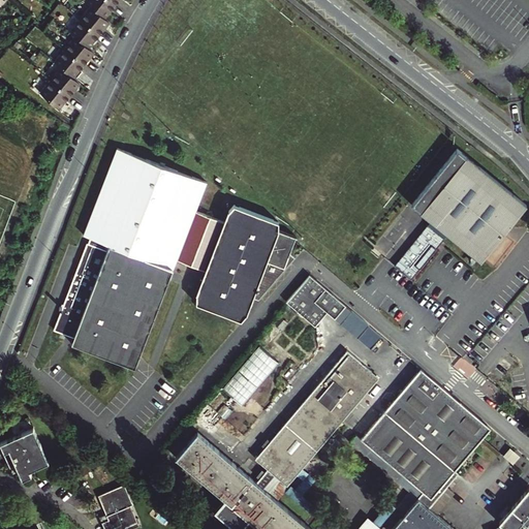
[(105,19),(116,6),(109,0),(89,0),(87,3),(91,7),(105,19)]
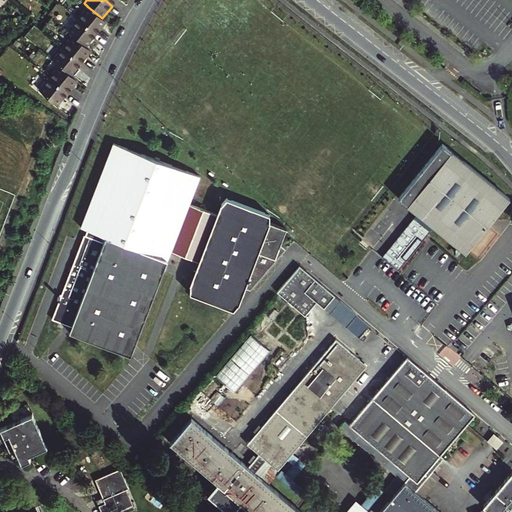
[(102,18),(88,7),(78,19),(97,34),(107,22),(102,18)]
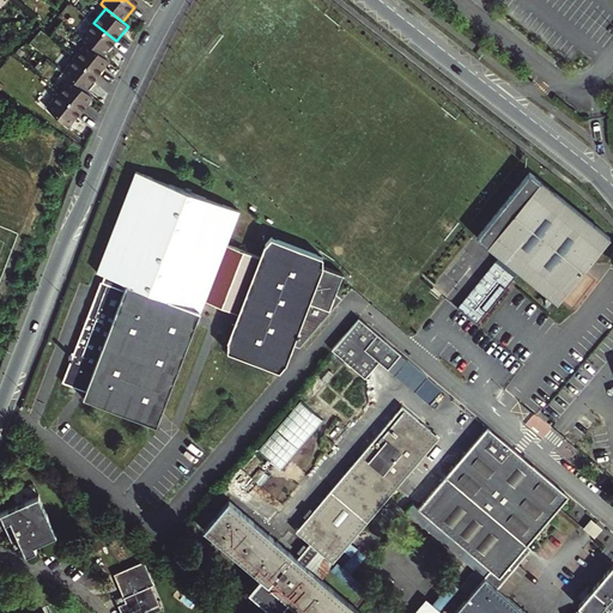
[(116,41),(93,23),(82,38),(87,43),(103,56),(116,41)]
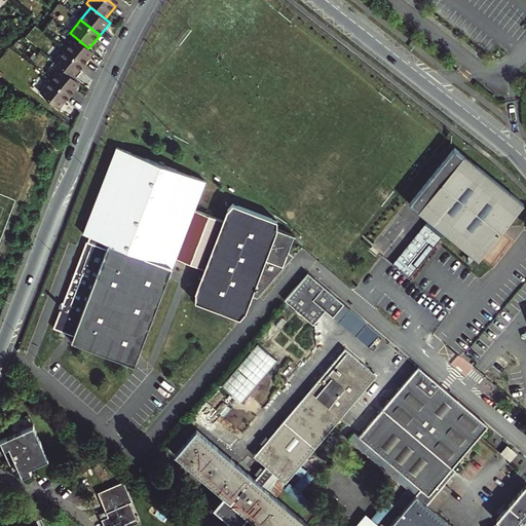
[(75,37),(65,49),(83,65),(94,52),(88,48),(75,37)]
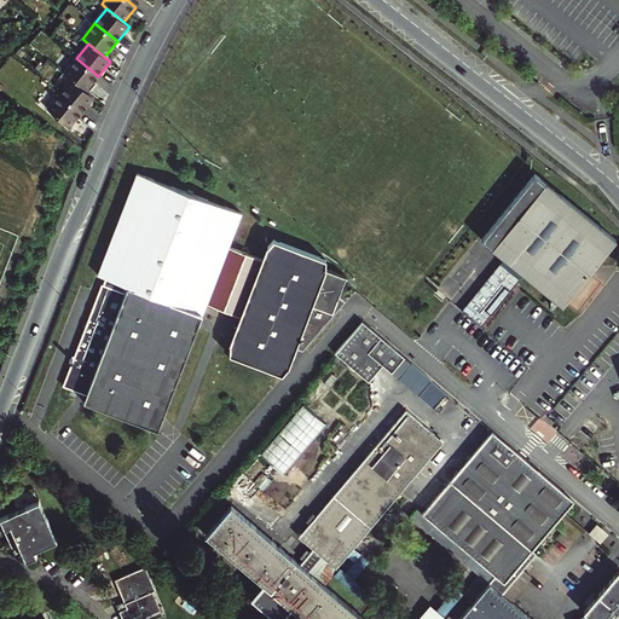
[(86,91),(98,76),(76,58),(63,73),(71,79),(86,91)]
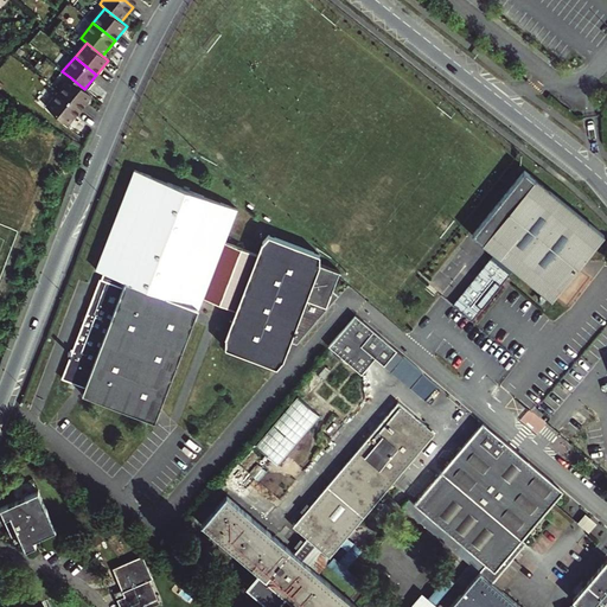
[(84,89),(70,77),(58,93),(80,110),(91,95),(84,89)]
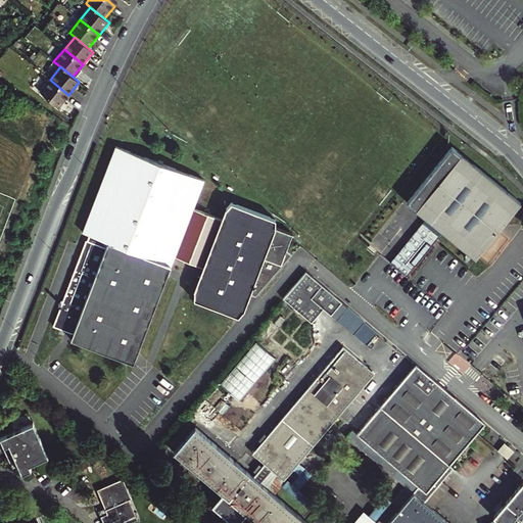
[(68,95),(50,80),(39,92),(58,107),(68,95)]
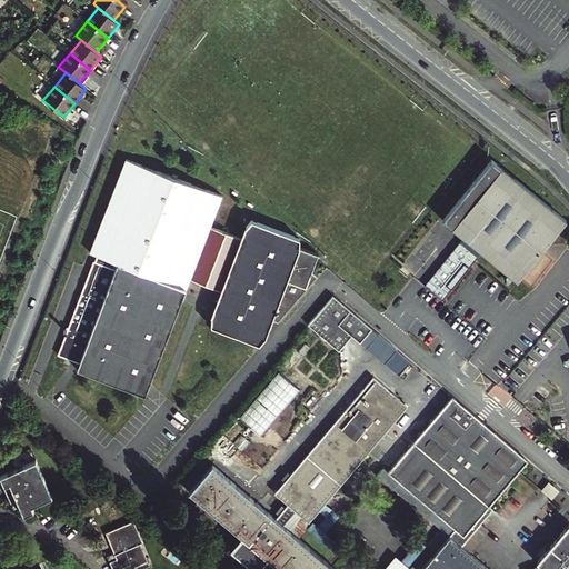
[(98,253),(120,261),(189,288),(225,193),(130,156),(93,251),(98,253)]
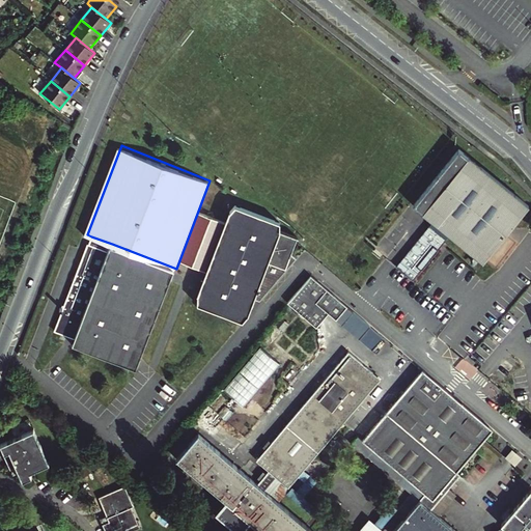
[(529,206),(454,147),(409,204),(481,261),(529,206)]
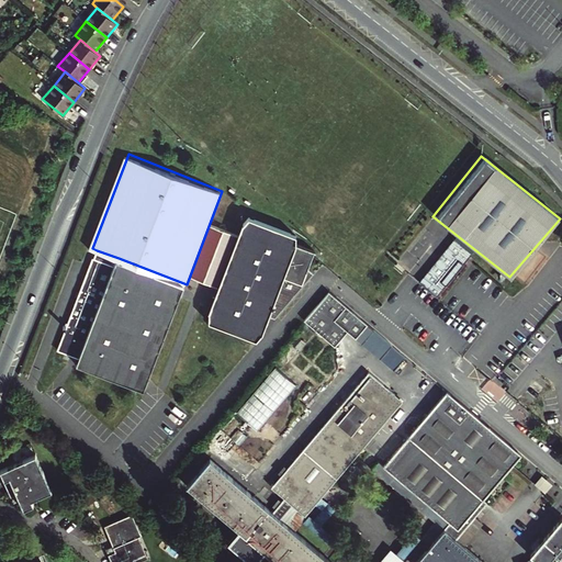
[(295,240),(248,222),(242,229),(209,316),(208,325),(257,344),(262,338),(270,317),(277,321),(315,274),(308,269),(314,256),(295,248),(295,240)]
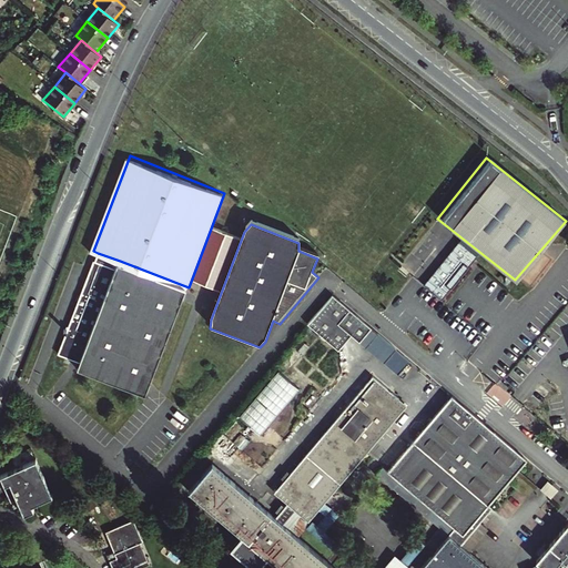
[(475,254),(456,239),(421,283),(439,298),(475,254)]
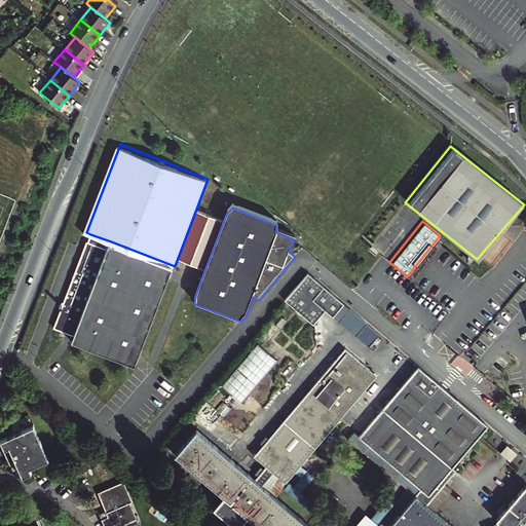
[(111,241),(90,234),(88,240),(109,249),(111,241)]
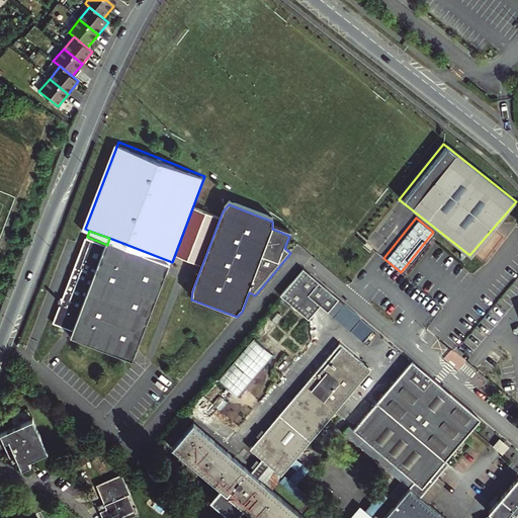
[(66,326),(66,330),(66,331),(73,334),(72,336),(136,360),(172,262),(109,238),(107,245),(87,237),(56,322),(66,326)]
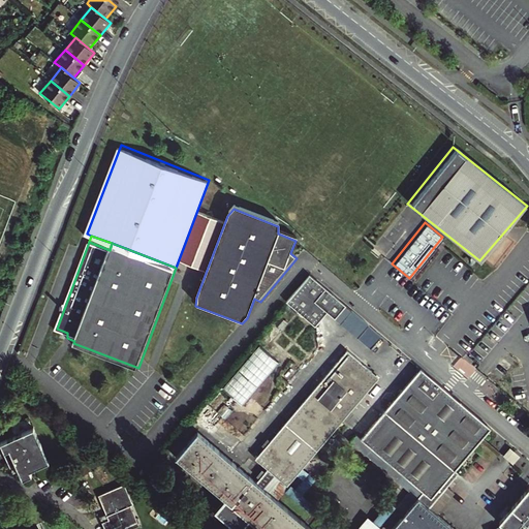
[(383,338),(311,277),(288,304),(316,329),(329,314),(372,351),(383,338)]
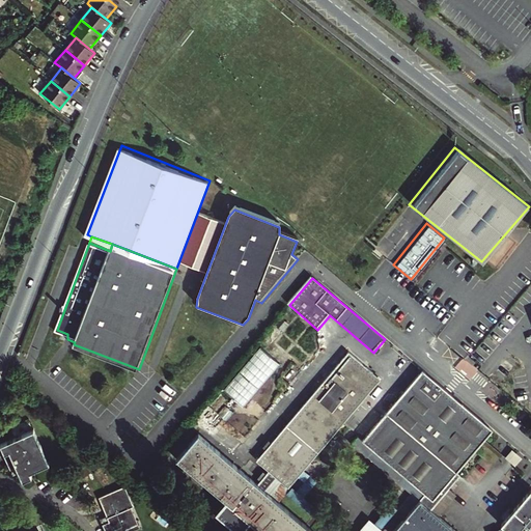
[(262,345),(226,388),(246,406),(282,362),(262,345)]
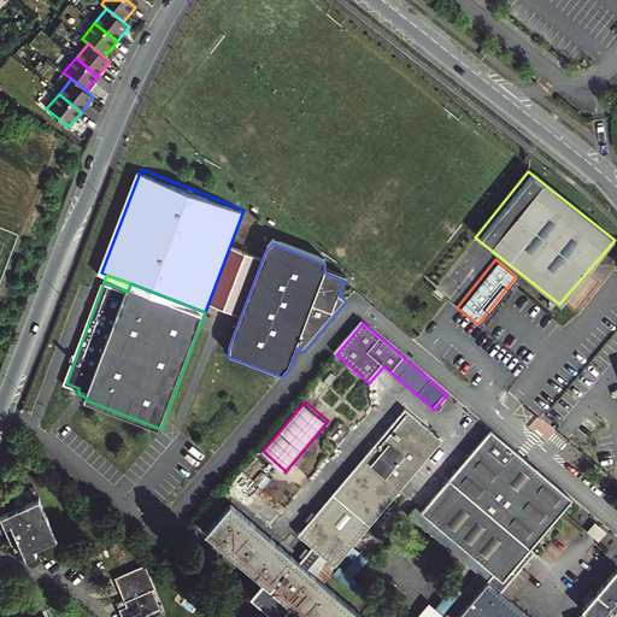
[(335,568),(441,440),(403,409),(297,535),(312,548),(299,564),(238,512),(212,542),(300,616),(360,616),(323,586),(307,571),(321,556),(335,568)]
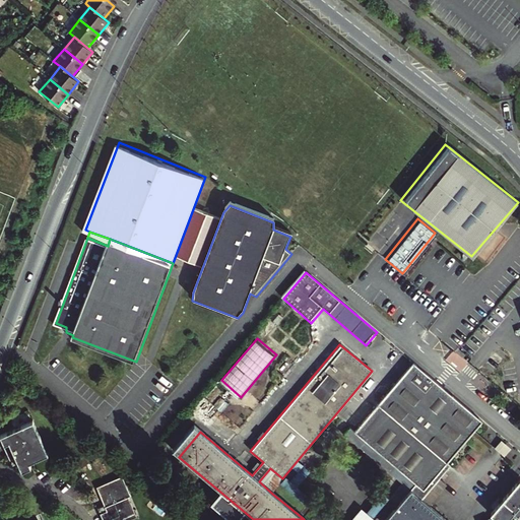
[(374,459),(381,451),(384,454),(377,462),(403,484),(411,491),(399,505),(394,510),(386,519),(399,519),(412,505),(429,519),(428,519),(445,519),(430,507),(449,484),(442,478),(452,466),(447,462),(482,420),(413,363),(349,439),(374,459)]
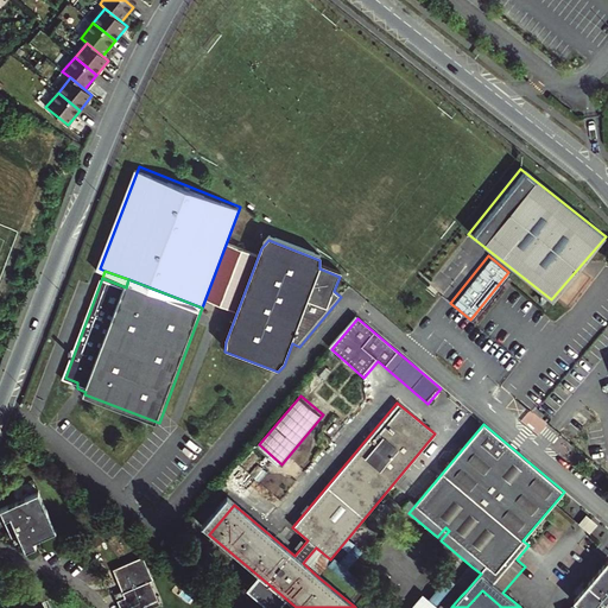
[(0,510),(0,512),(13,540),(18,538),(25,553),(36,549),(33,543),(56,533),(38,494),(0,510)]
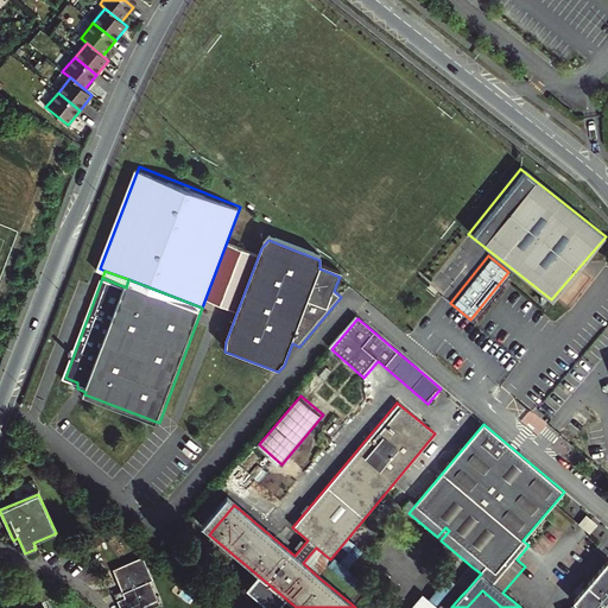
[(436,607),(437,607),(453,589),(461,596),(467,590),(457,583),(472,567),(441,540),(449,531),(445,527),(437,537),(409,513),(392,499),(337,565),(330,559),(316,548),(303,563),(318,577),(328,567),(375,607),(387,607),(343,570),(393,511),(461,568),(431,603),(423,596),(412,607),(413,607),(417,606),(419,605),(423,603),(428,605),(431,606),(429,607),(436,607)]
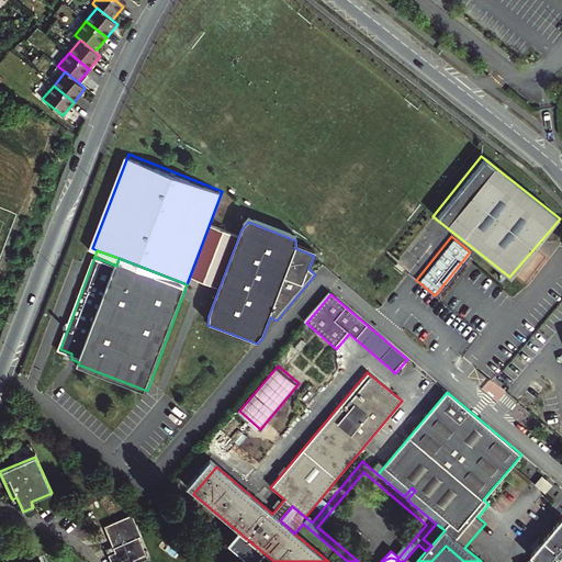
[(144,540),(134,517),(107,530),(119,555),(111,559),(112,561),(137,561),(145,559),(138,542),(143,540),(144,540)]
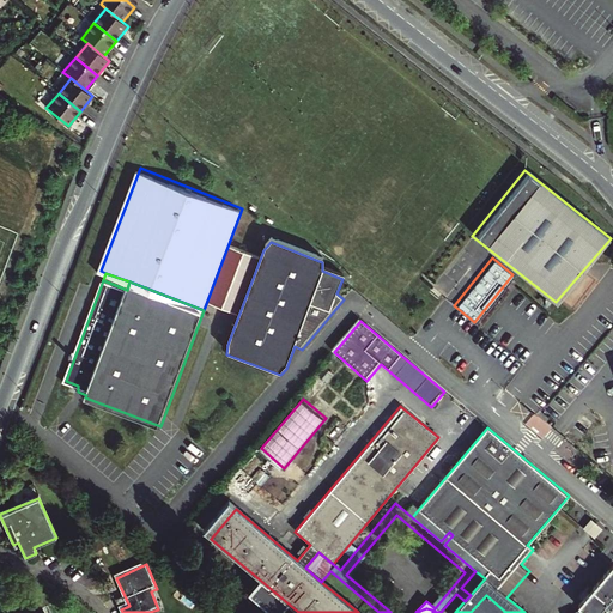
[(612,612),(612,564),(578,605),(588,612),(612,612)]
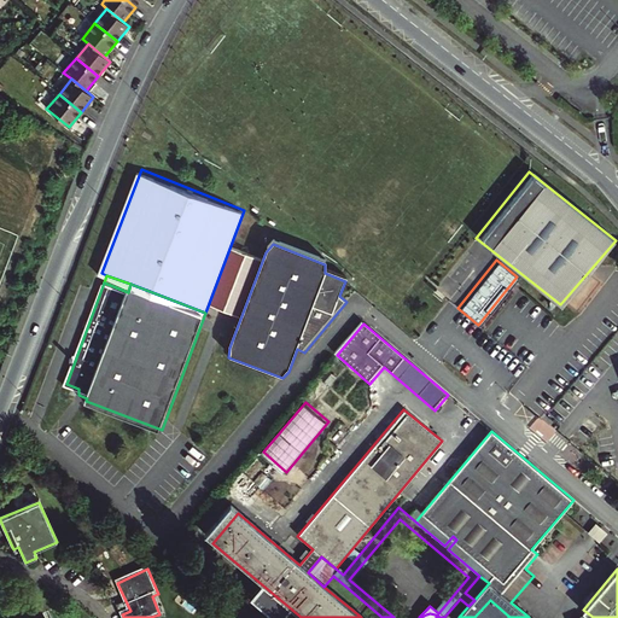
[(168,617),(157,594),(152,596),(159,614),(151,617),(168,617)]
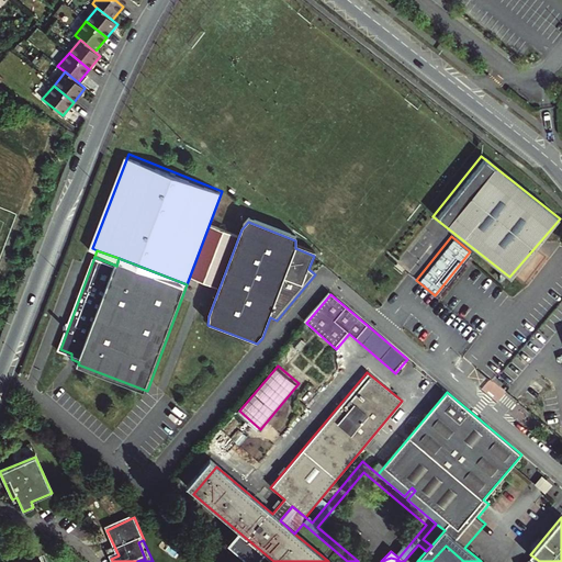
[(462,561),(463,561),(446,546),(431,561),(462,561)]
